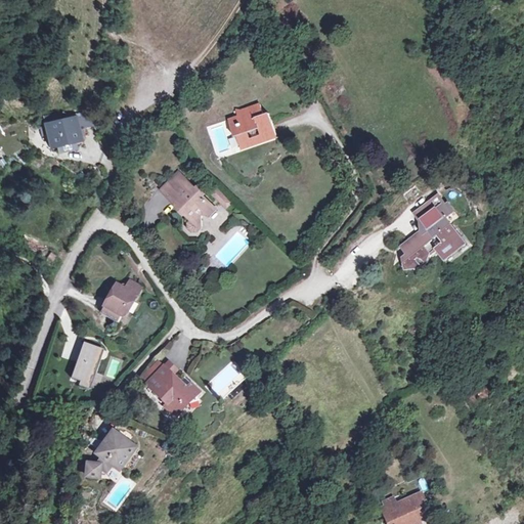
[(262,123),(260,117),(255,104),(238,111),(231,111),(234,117),(224,121),(230,137),(233,136),(236,146),(248,142),(248,143),(272,134),(267,121),(262,123)]
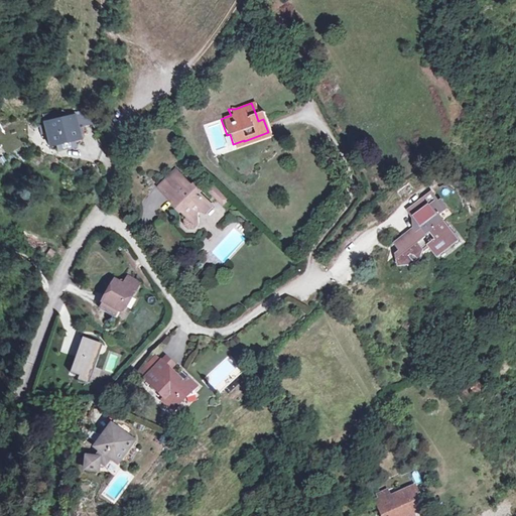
[(76,114),(42,120),(47,146),(82,139),(76,114)]
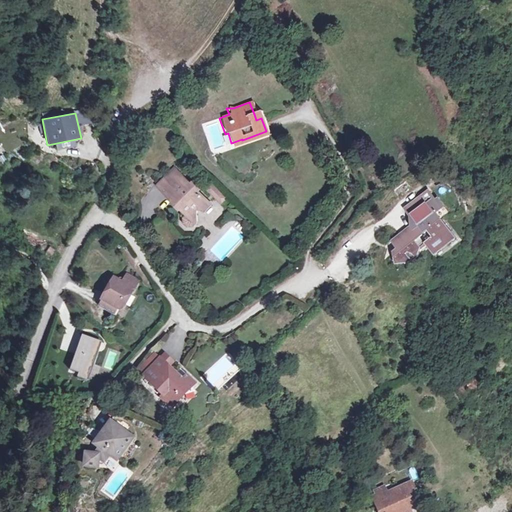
[(177,174),(172,169),(154,186),(160,192),(177,174)]
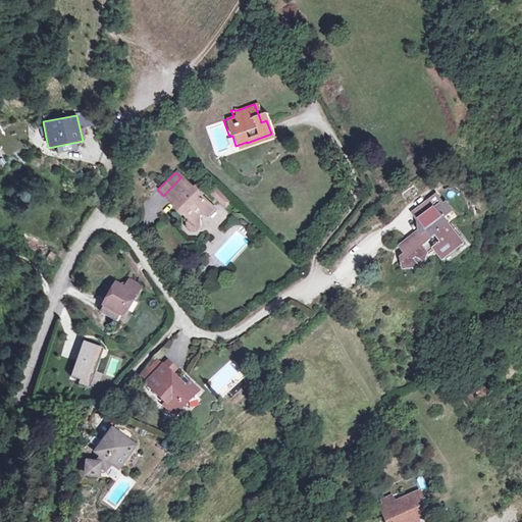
[(180,177),(163,196),(186,218),(185,228),(190,233),(195,233),(199,228),(199,215),(205,215),(207,217),(214,209),(180,177)]
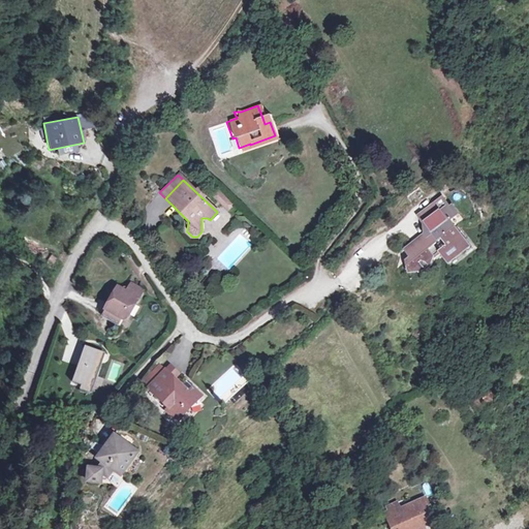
[(216,189),(210,195),(226,212),(232,206),(216,189)]
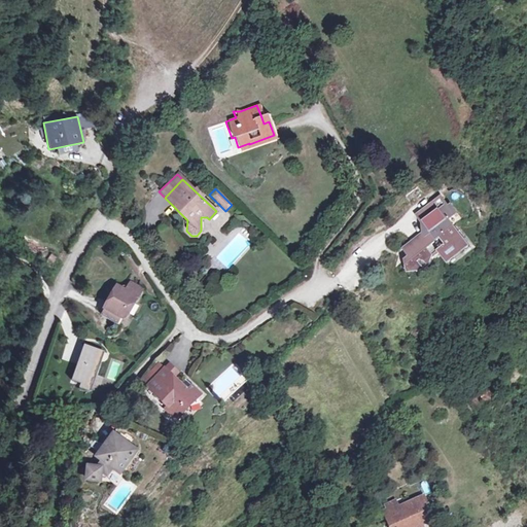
[(423,222),(424,233),(401,251),(410,259),(406,262),(409,275),(424,271),(421,267),(425,264),(428,268),(430,255),(436,250),(448,264),(470,245),(454,225),(453,226),(447,220),(457,212),(451,204),(448,206),(440,197),(417,214),(423,222)]
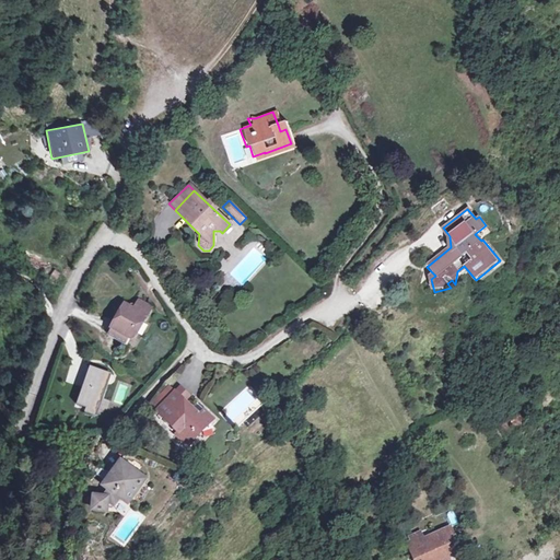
[(136,305),(133,307),(148,315),(149,313),(136,305)]
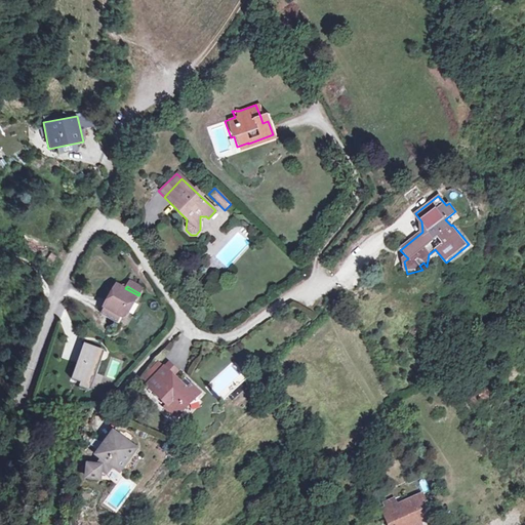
[(122,294),(114,289),(101,314),(119,323),(129,303),(133,306),(138,295),(125,288),(122,294)]
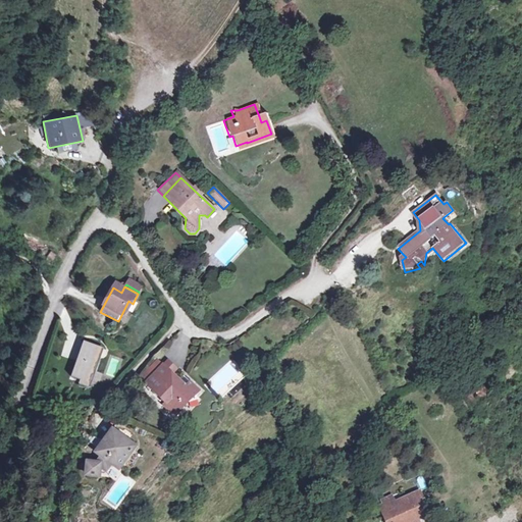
[(100,312),(97,318),(114,327),(118,321),(100,312)]
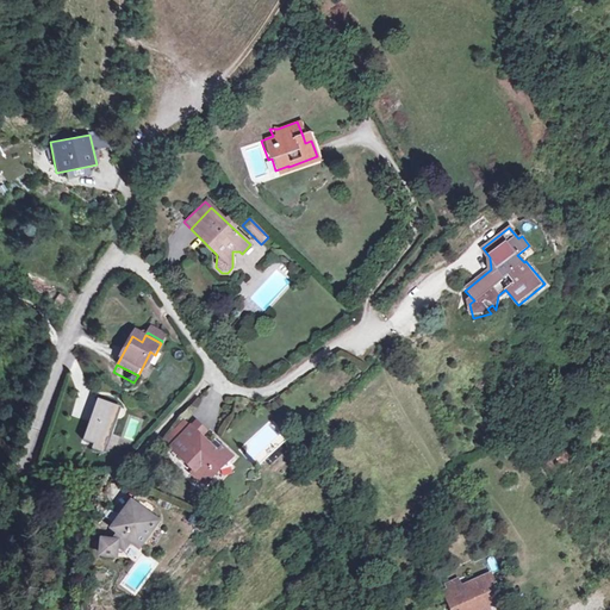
[(123,408),(99,399),(85,441),(95,446),(93,450),(98,455),(106,454),(123,408)]
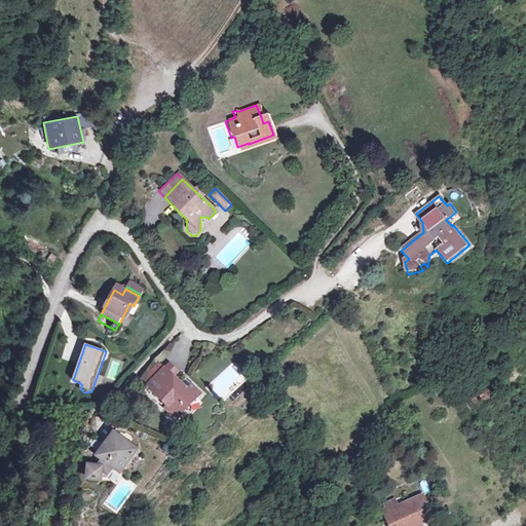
[(160,369),(157,373),(167,381),(171,377),(160,369)]
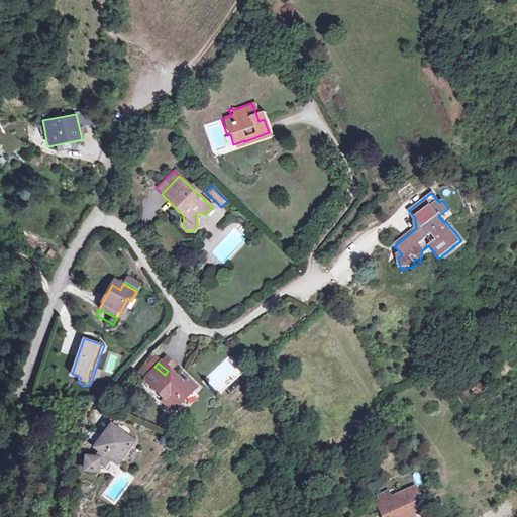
[(147,364),(133,381),(138,386),(152,369),(147,364)]
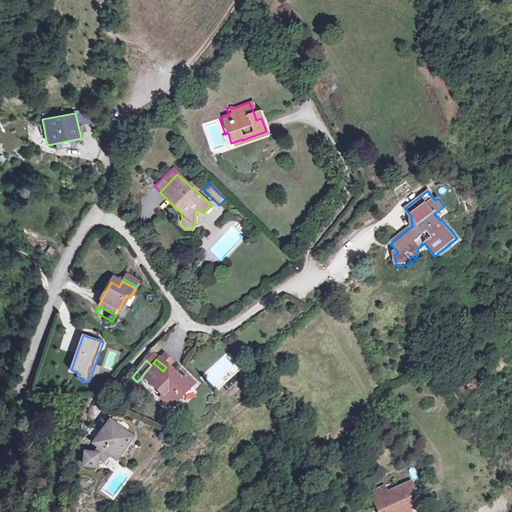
[(137,382),(136,383),(148,393),(148,392),(159,401),(156,404),(167,414),(176,404),(175,401),(178,398),(184,391),(185,393),(189,387),(179,379),(176,383),(170,378),(168,379),(161,373),(163,371),(153,363),(151,365),(137,382)]
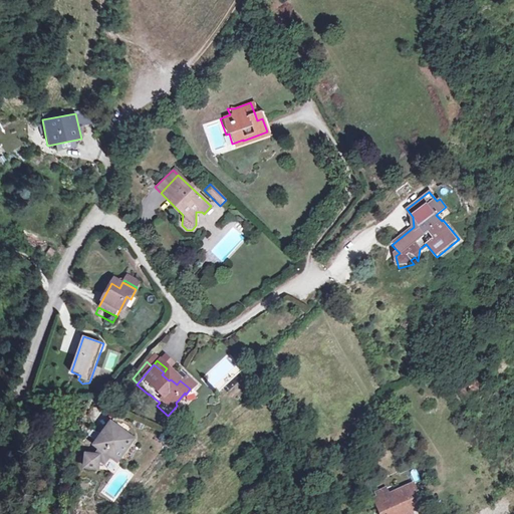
[(174,375),(171,379),(177,384),(180,380),(174,375)]
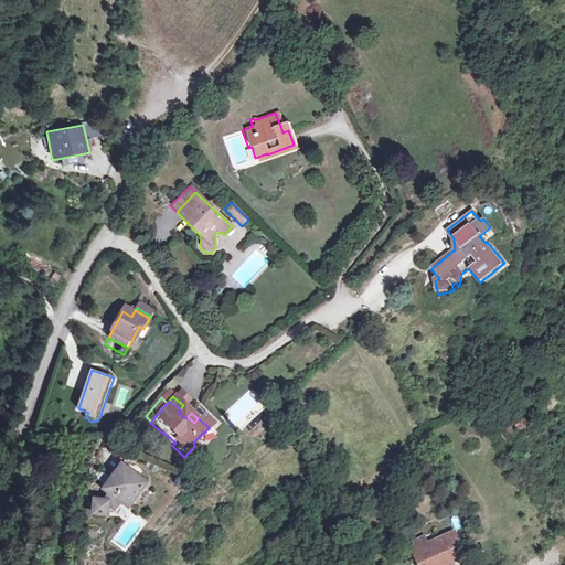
[(204,434),(203,432),(196,439),(199,440),(210,438),(204,434)]
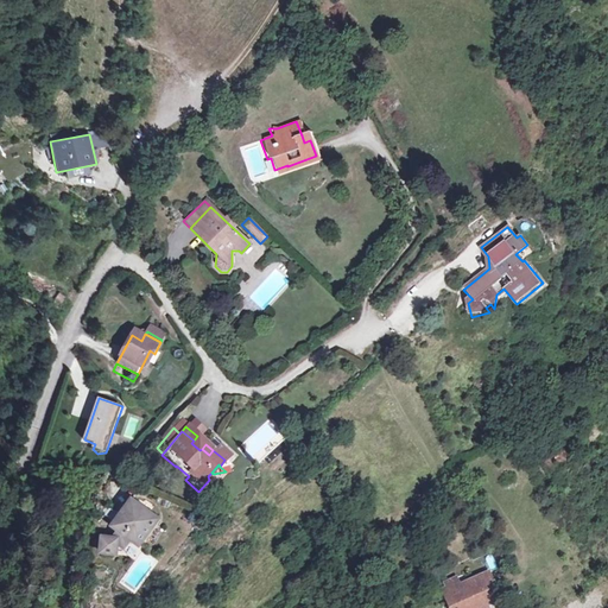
[(114,534),(99,534),(96,553),(116,556),(118,550),(124,549),(130,542),(139,548),(159,518),(130,496),(109,526),(114,534)]
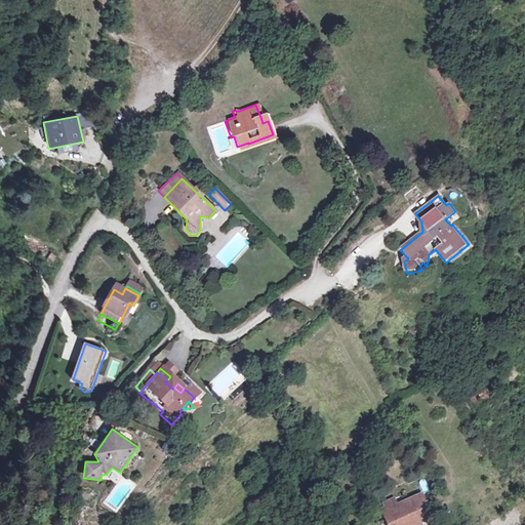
[(389,518),(392,517),(395,524),(425,524),(423,522),(433,517),(430,509),(434,507),(431,499),(428,500),(426,493),(399,505),(396,496),(386,500),(388,506),(385,507),(389,518)]
